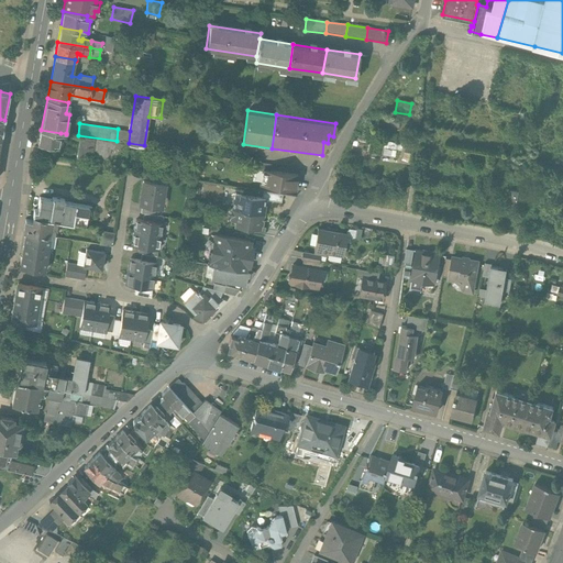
[(130,131),(118,129),(117,141),(124,142),(129,143),(130,131)]
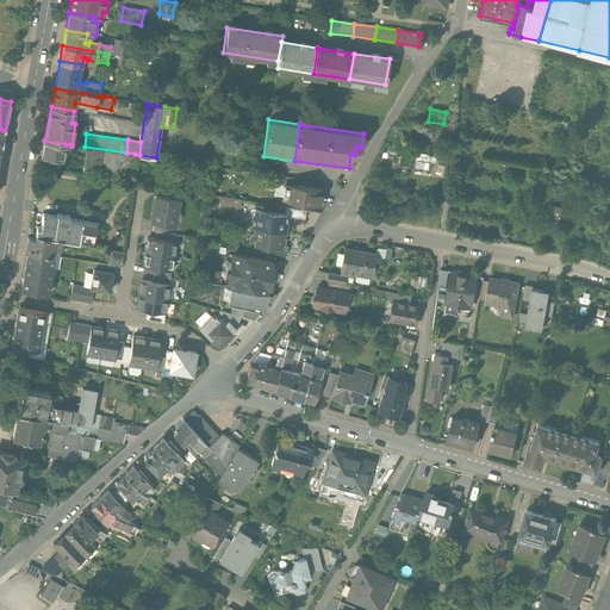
[(66,144),(44,141),(42,156),(63,160),(66,144)]
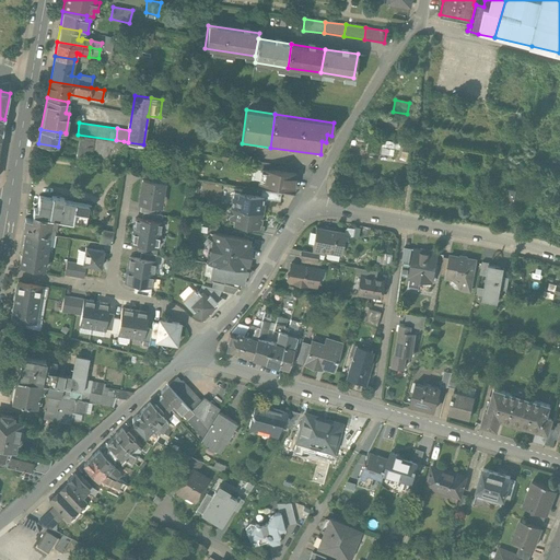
[(66,133),(66,132),(65,138),(78,140),(76,155),(121,162),(121,161),(120,161),(121,160),(120,160),(124,141),(116,140),(78,135),(66,133)]
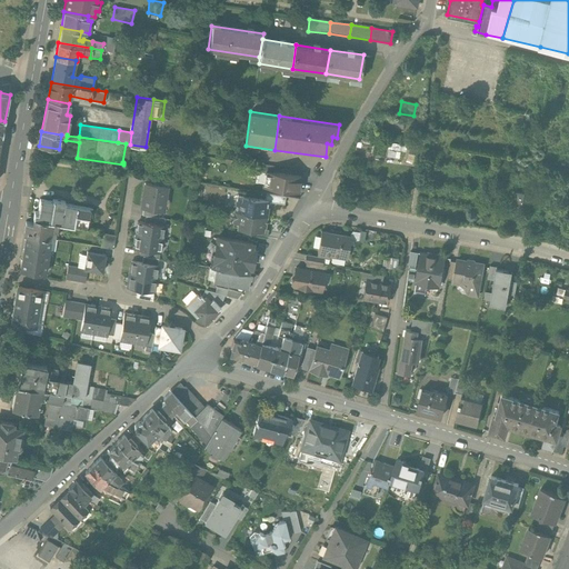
[(415,148),(388,142),(386,149),(402,152),(400,159),(412,161),(415,148)]
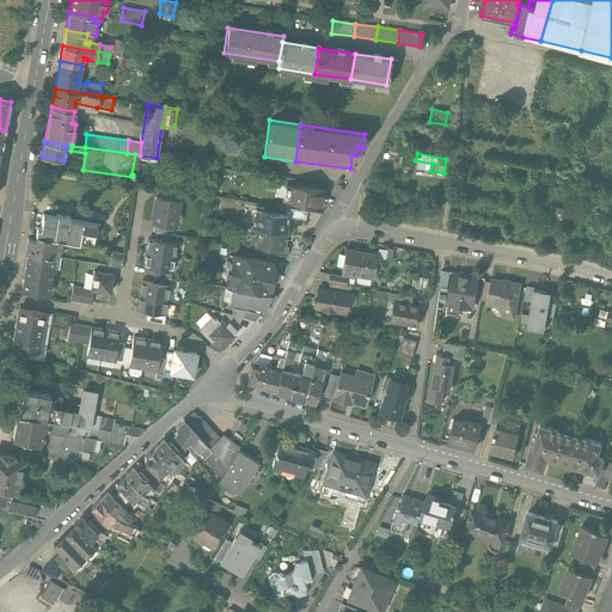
[(294,187),(286,185),(283,200),(322,206),(324,190),(294,187)]
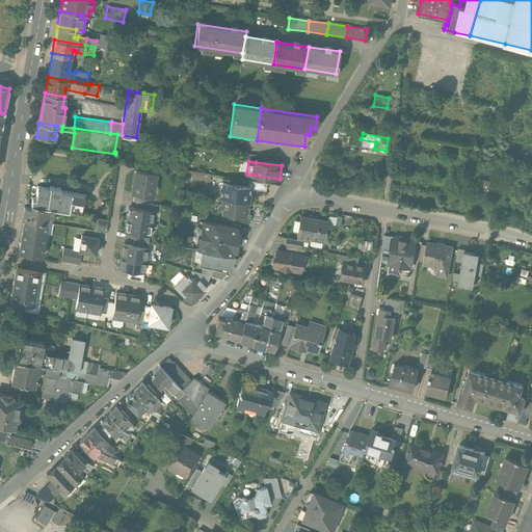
[(159,166),(147,164),(145,173),(156,175),(158,175),(159,166)]
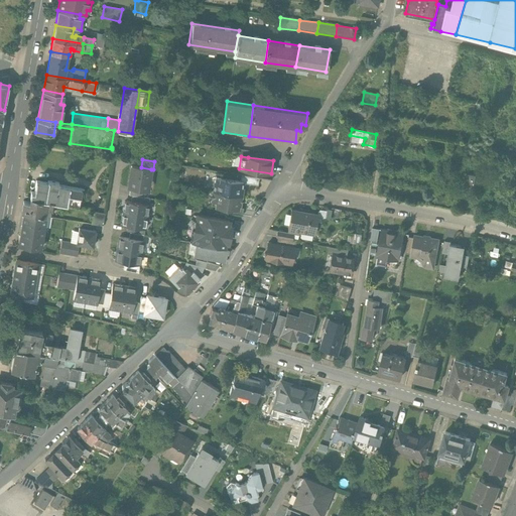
[(141,167),(131,166),(128,187),(130,187),(145,190),(148,190),(151,169),(141,167)]
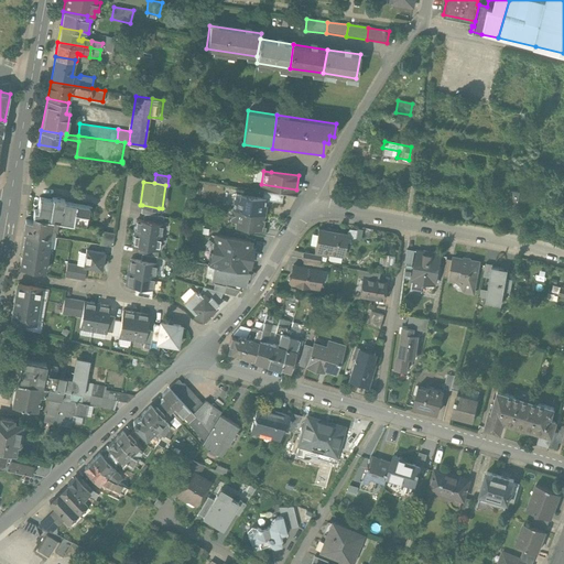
[(234,209),(263,214),(266,198),(236,194),(234,209)]
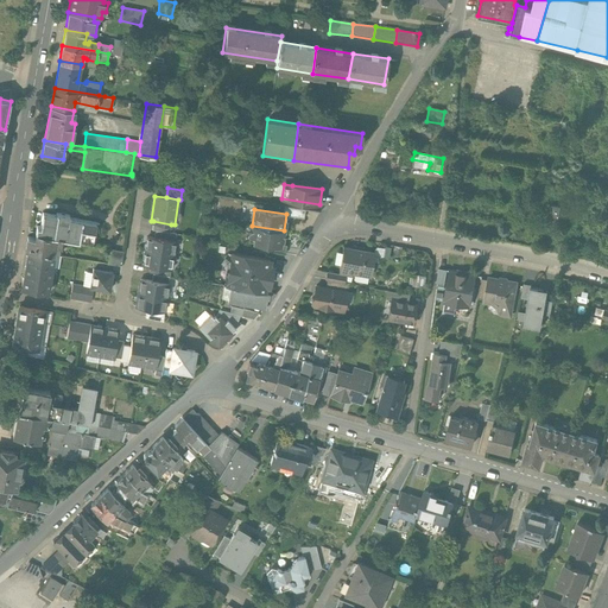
[(69,215),(56,213),(56,216),(42,214),(39,227),(37,227),(36,233),(59,238),(99,244),(102,223),(69,219),(69,215)]
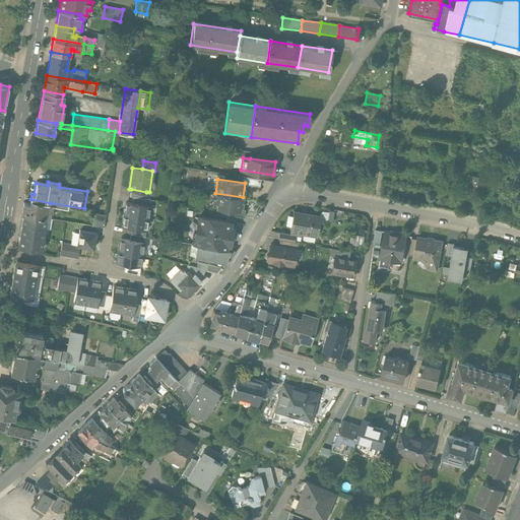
[(146,192),(131,189),(130,197),(133,197),(145,199),(146,192)]
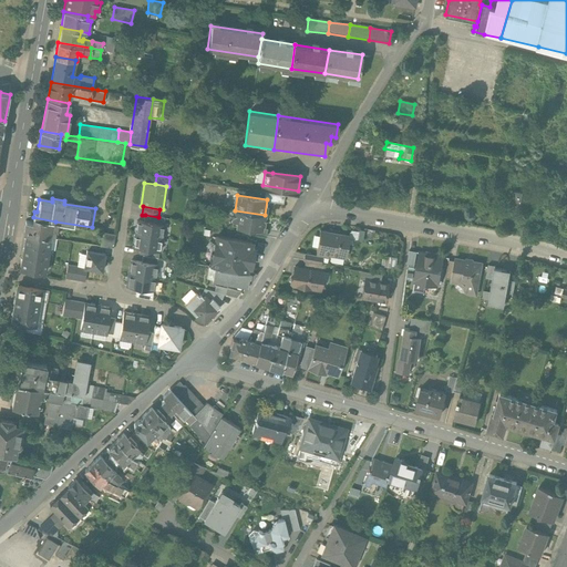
[(265,215),(235,210),(233,220),(238,222),(238,226),(251,228),(253,228),(253,227),(261,228),(261,225),(264,225),(265,215)]
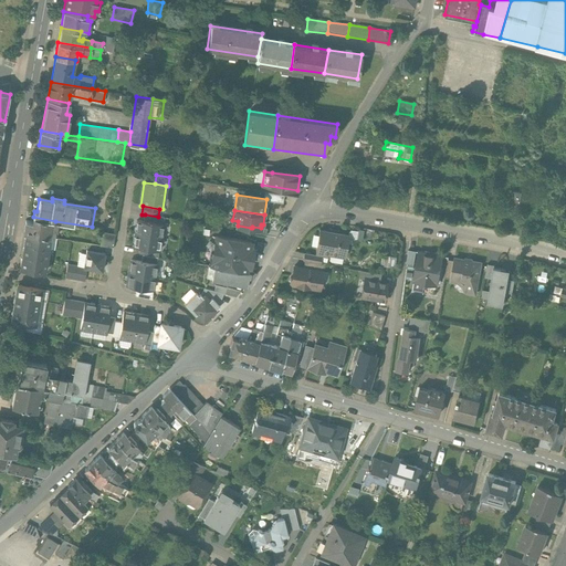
[(158,217),(145,215),(144,221),(163,224),(164,218),(158,217)]
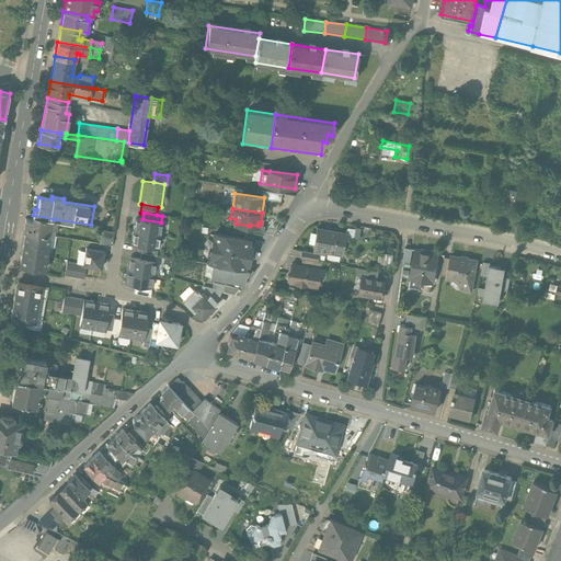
[(55,219),(33,215),(32,219),(25,218),(23,230),(26,231),(49,235),(53,236),(55,219)]
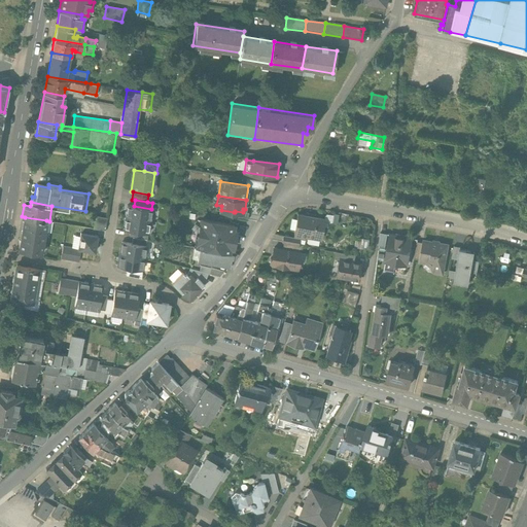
[(134,206),(128,205),(126,217),(150,221),(151,209),(134,206)]
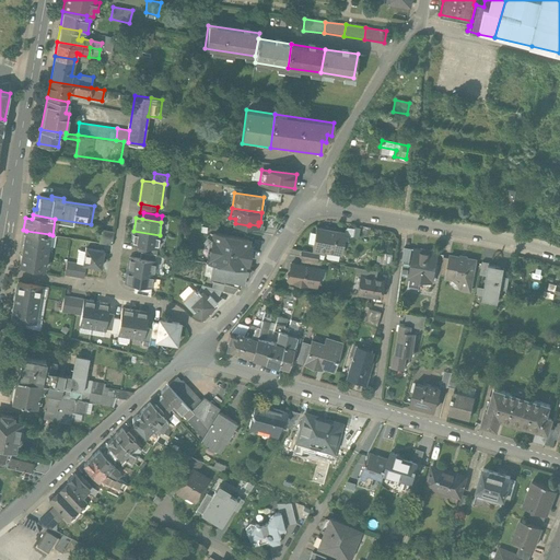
[(258,225),(249,224),(249,225),(248,225),(247,232),(261,234),(264,226),(258,225)]
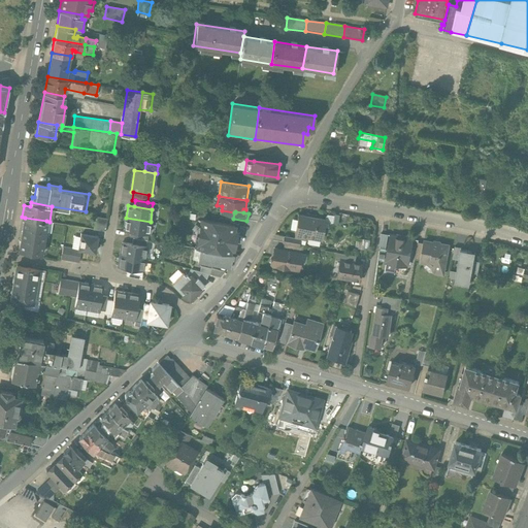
[(324,219),(298,215),(294,234),(321,239),(321,234),(323,232),(324,230),(322,228),(324,219)]
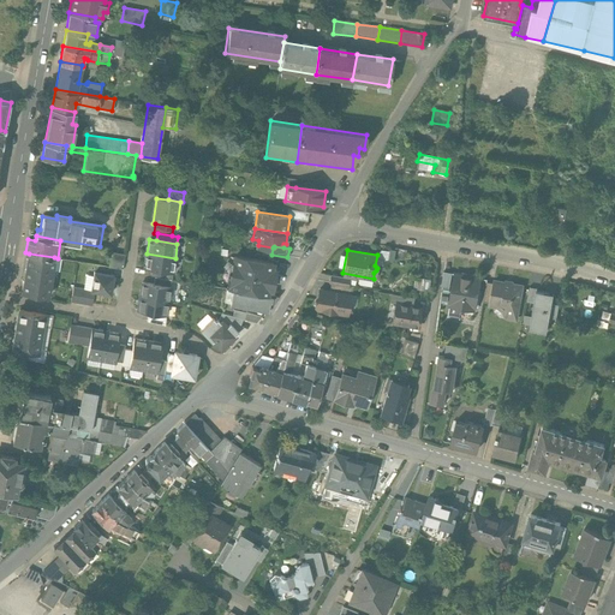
[(54,257),(29,254),(27,266),(52,270),(54,257)]
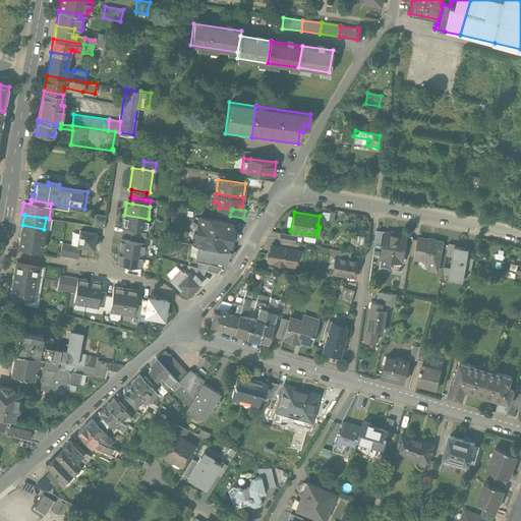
[(149,219),(124,215),(122,227),(128,228),(147,230),(149,219)]
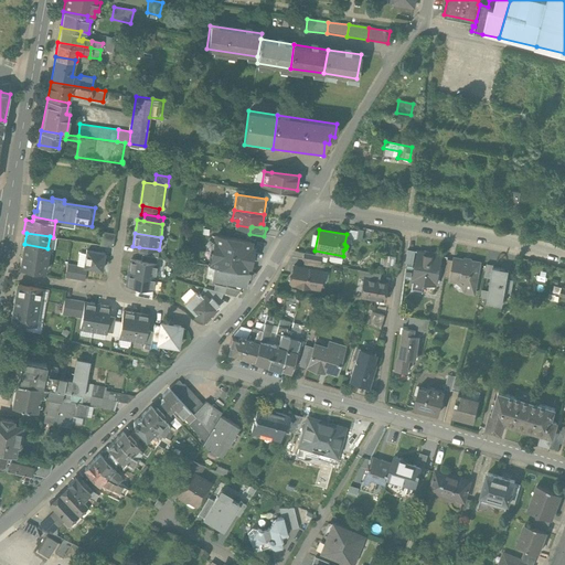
[(251,242),(215,235),(211,265),(245,272),(246,264),(247,264),(251,262),(252,252),(249,249),(251,242)]
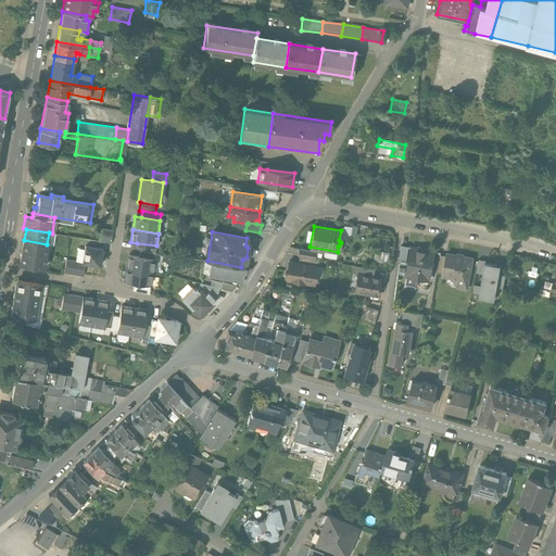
[(101,241),(86,239),(85,245),(100,248),(101,241)]
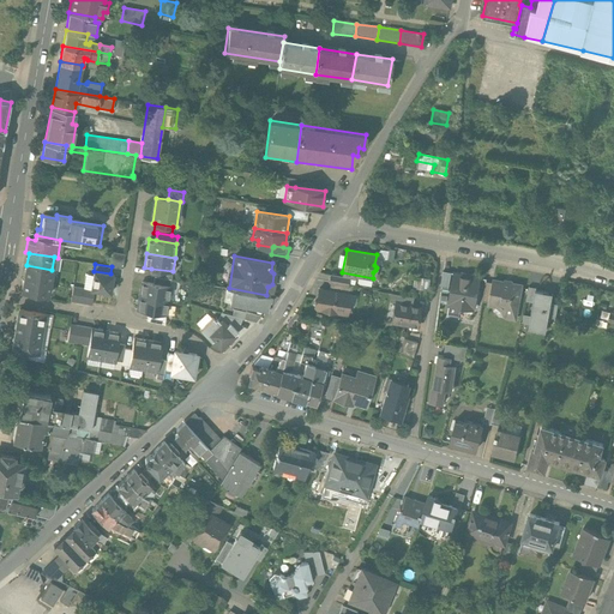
[(52,270),(26,265),(24,278),(50,282),(52,270)]
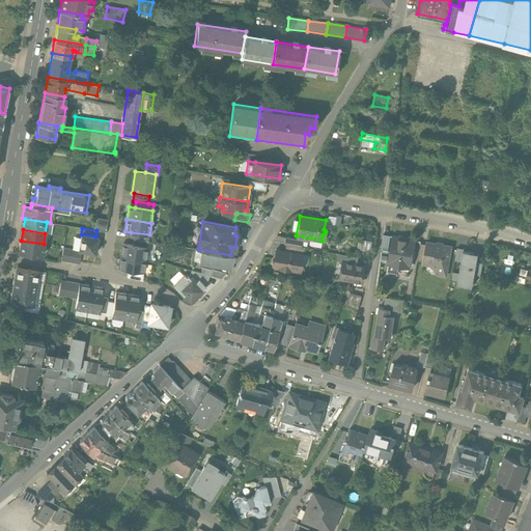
[(149,234),(131,232),(130,239),(148,241),(149,234)]
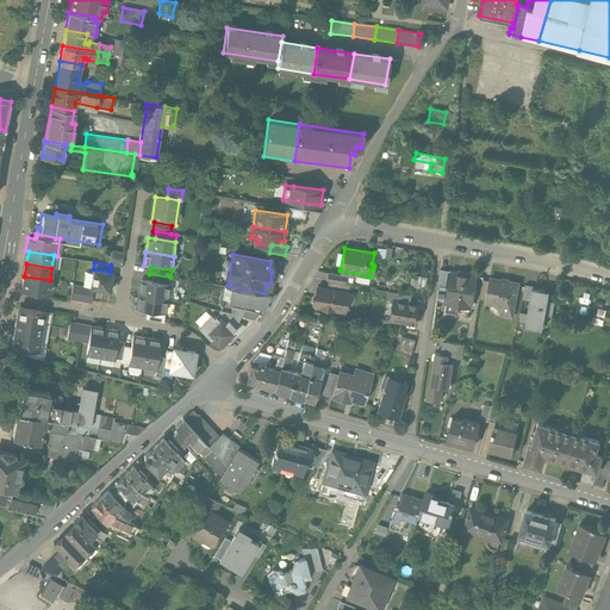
[(110,272),(93,269),(92,274),(86,273),(82,286),(87,287),(89,287),(93,288),(110,291),(113,273),(110,272)]
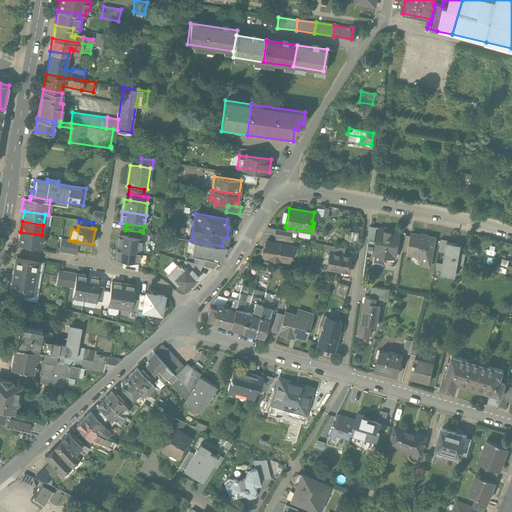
[(400,231),(379,228),(374,253),(385,254),(385,253),(394,255),(394,256),(395,256),(400,231)]
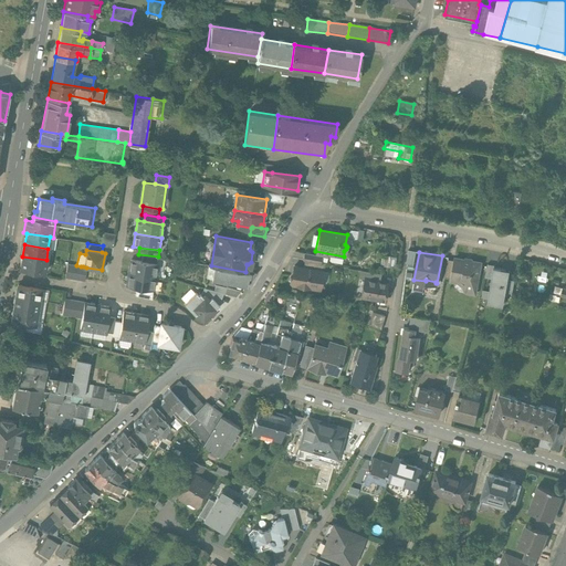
[(321,257),(304,253),(303,260),(320,263),(321,257)]
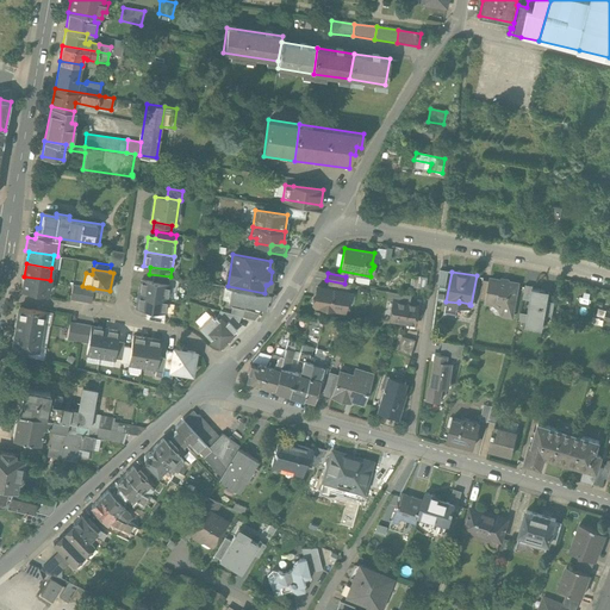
[(170,277),(154,274),(153,282),(168,285),(170,277)]
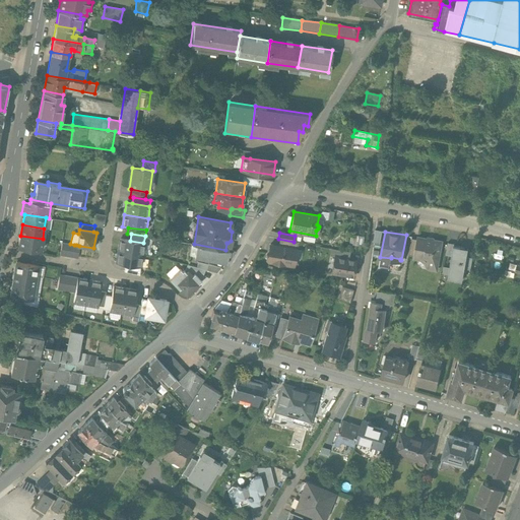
[(43,239),(20,236),(18,247),(41,250),(43,239)]
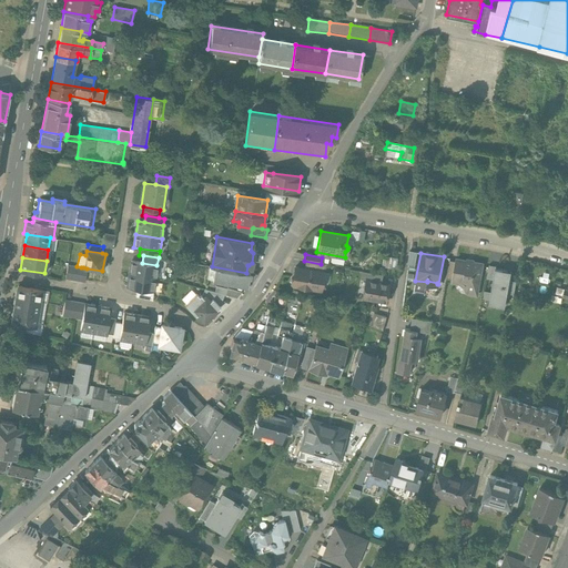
[(456,262),(449,260),(447,277),(453,280),(456,262)]
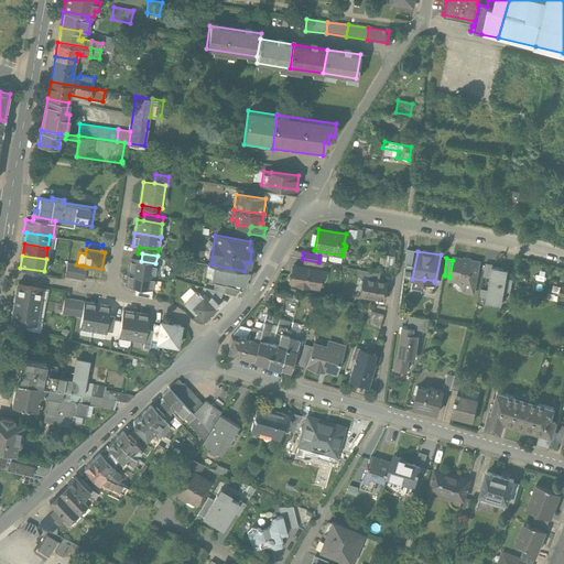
[(478,262),(454,258),(453,260),(449,278),(449,279),(456,280),(463,284),(465,290),(473,292),(478,262)]
